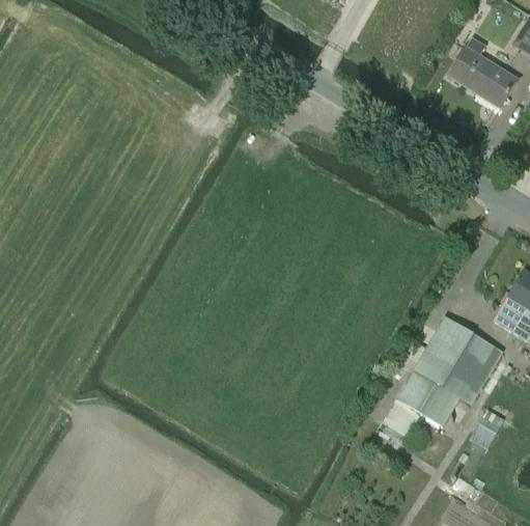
[(529,63),(529,16),(524,12),(524,15),(529,18),(529,26),(519,47),(529,53),(529,58),(528,62),(529,63)]
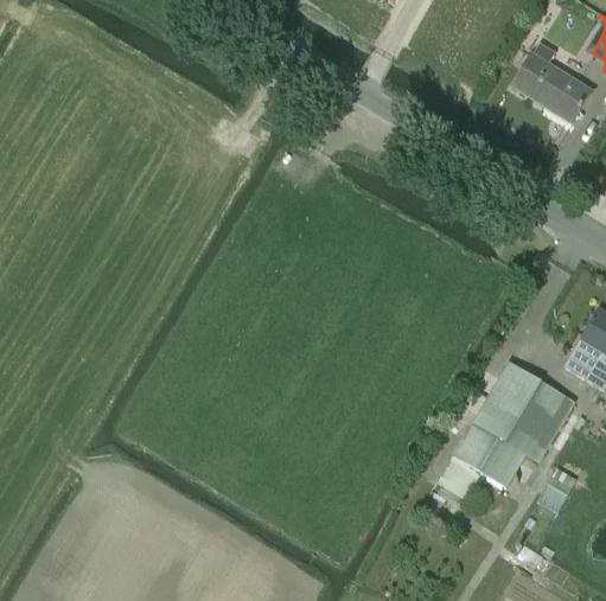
[(531,53),(511,84),(572,122),(591,91),(547,63),(554,51),(538,42),(531,53)]
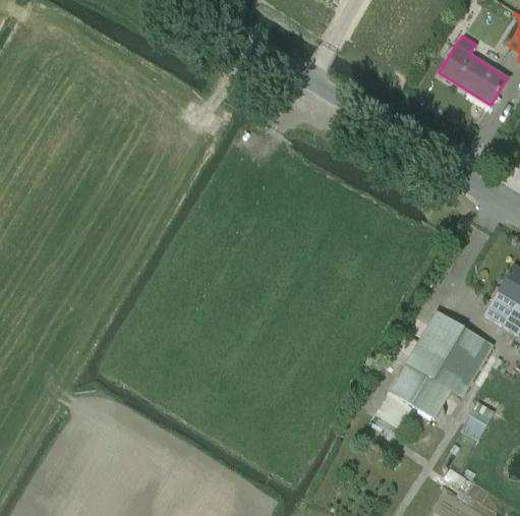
[(519,268),(513,265),(483,313),(518,334),(519,329),(519,268)]
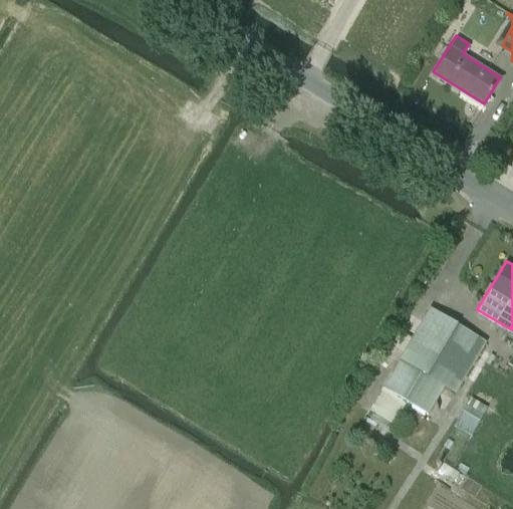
[(399,357),(382,385),(407,399),(425,410),(441,384),(453,391),(485,339),(431,305),(399,357)]
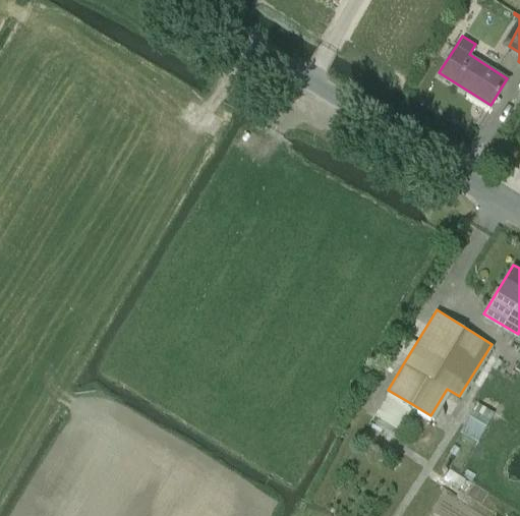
[(388,390),(373,413),(379,415),(398,427),(412,404),(388,390)]
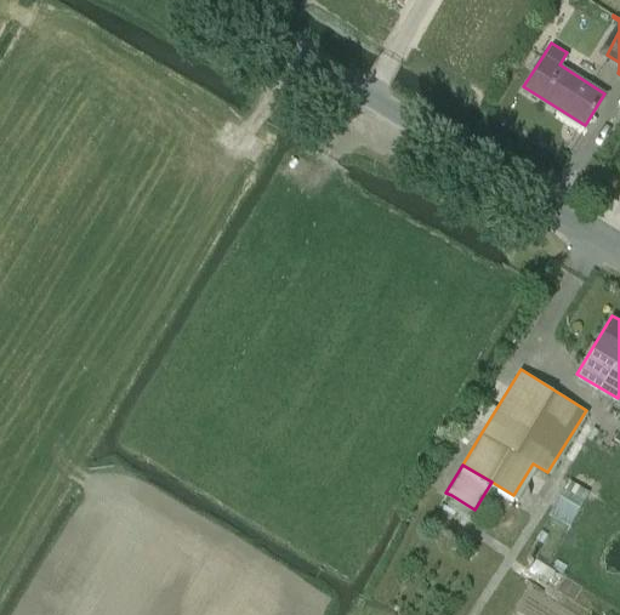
[(569,479),(549,514),(567,525),(587,489),(569,479)]
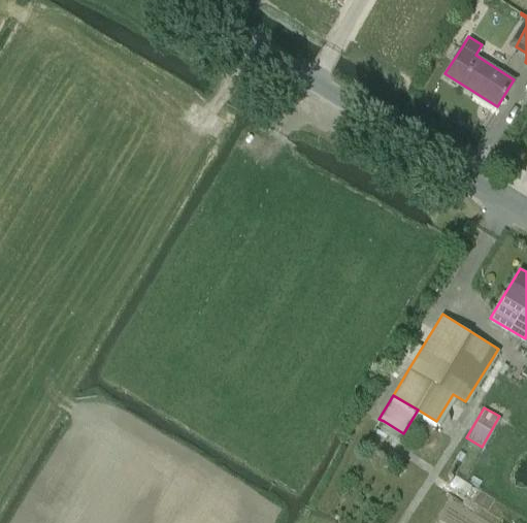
[(456,475),(451,484),(468,494),(473,485),(456,475)]
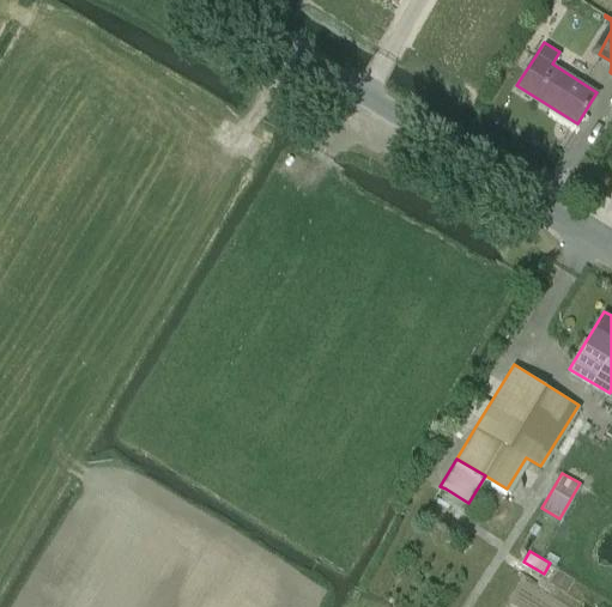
All buildings are outlined.
